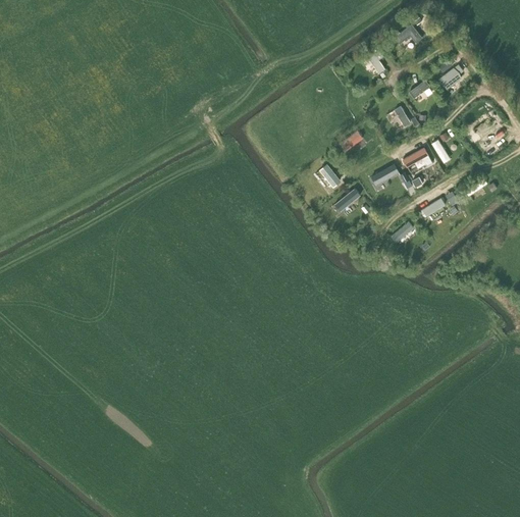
[(401,46),(412,39),(415,44),(422,39),(412,22),(393,35),(401,46)]
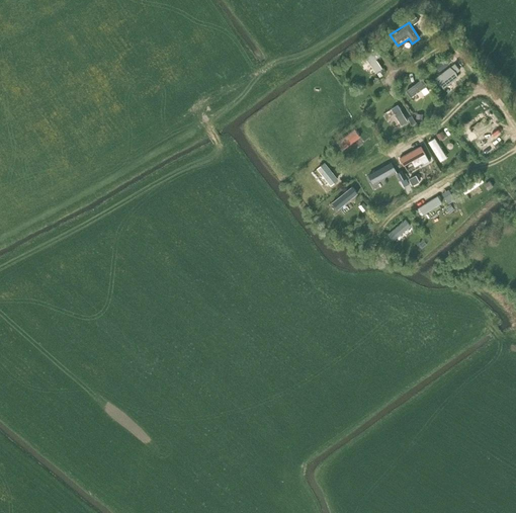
[(376,58),(380,55),(374,46),(363,54),(375,72),(382,68),(376,58)]
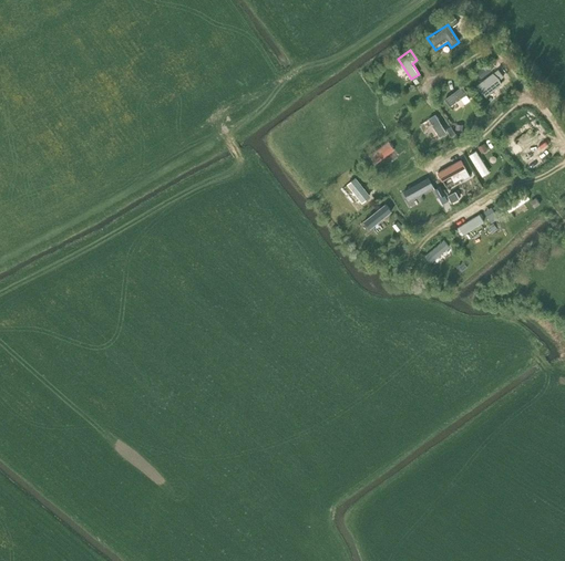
[(475,86),(484,97),(502,85),(493,73),(475,86)]
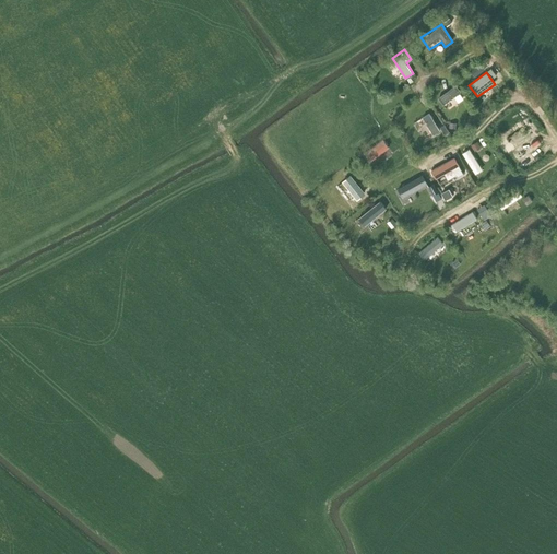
[(405,79),(410,84),(416,79),(412,74),(405,79)]
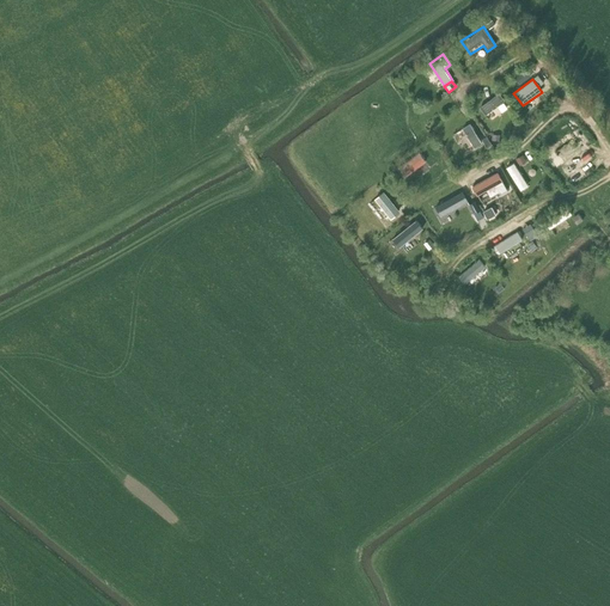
[(499,92),(479,106),(485,115),(505,102),(499,92)]
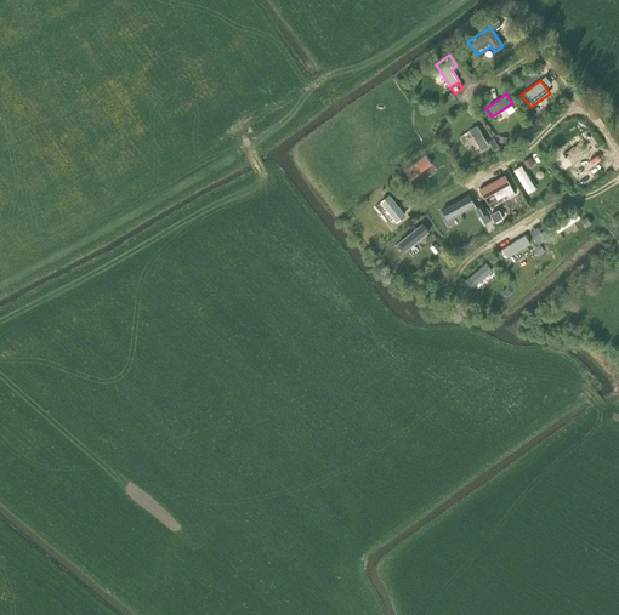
[(459,136),(471,157),(489,147),(477,126),(459,136)]
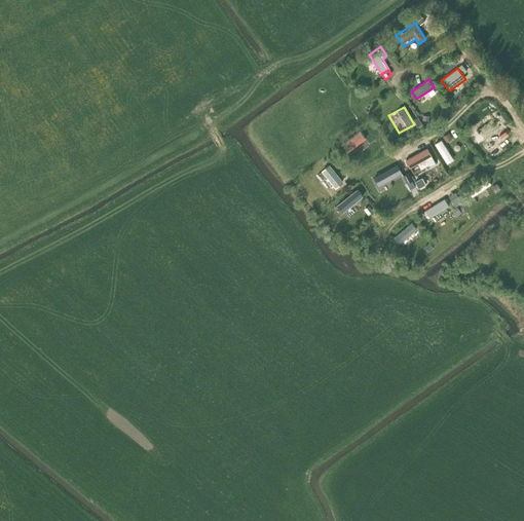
[(503,126),(487,136),(489,139),(482,143),(487,152),(510,140),(503,126)]
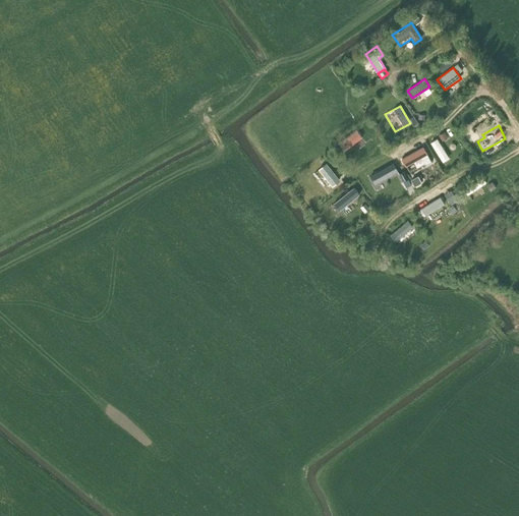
[(344,153),(363,137),(357,130),(338,145),(344,153)]
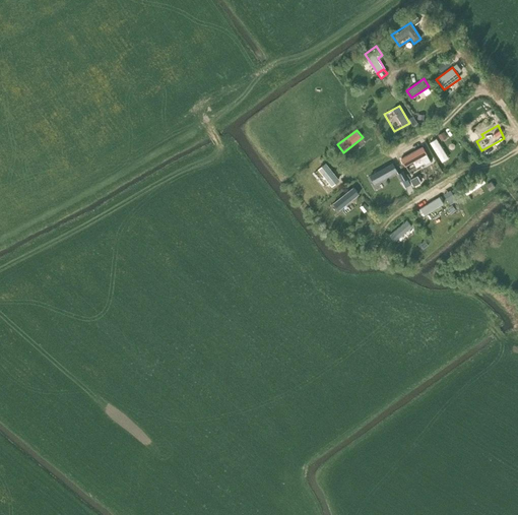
[(473,132),(467,137),(472,143),(478,138),(473,132)]
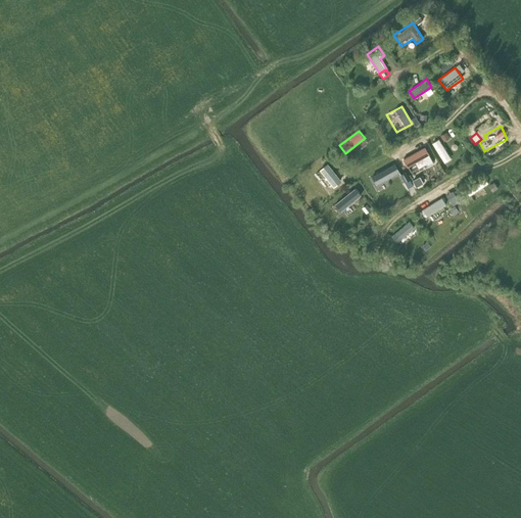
[(443,163),(452,159),(439,139),(432,143),(443,163)]
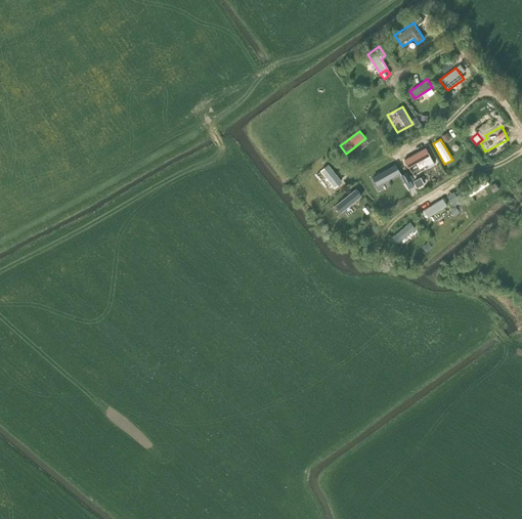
[(407,168),(417,164),(420,169),(434,162),(427,147),(403,159),(407,168)]
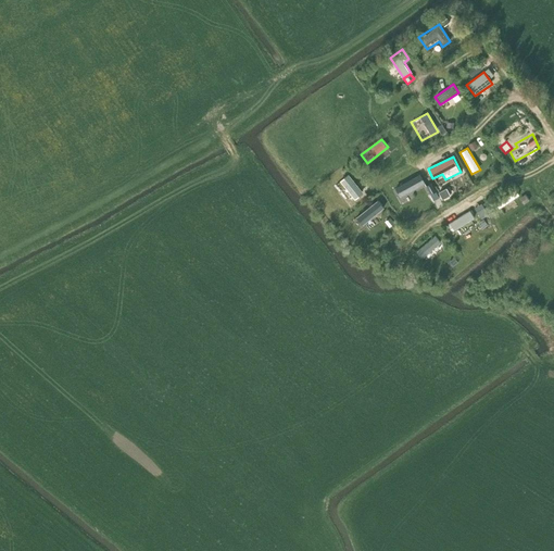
[(348,174),(340,180),(355,199),(364,192),(348,174)]
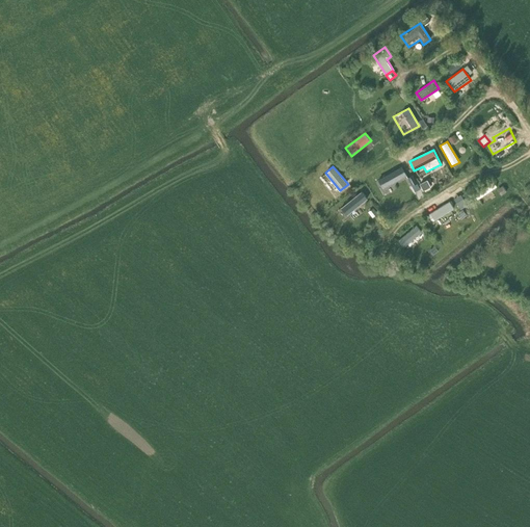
[(374,181),(378,190),(407,177),(402,167),(374,181)]
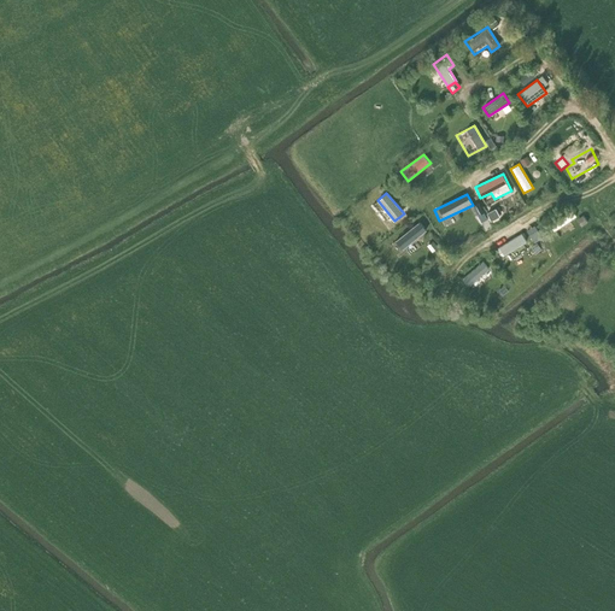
[(554,231),(577,217),(573,210),(550,224),(554,231)]
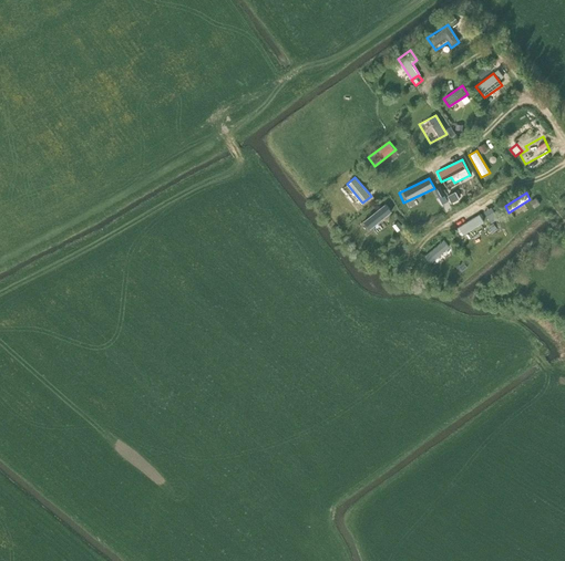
[(363,221),(370,229),(392,211),(386,203),(363,221)]
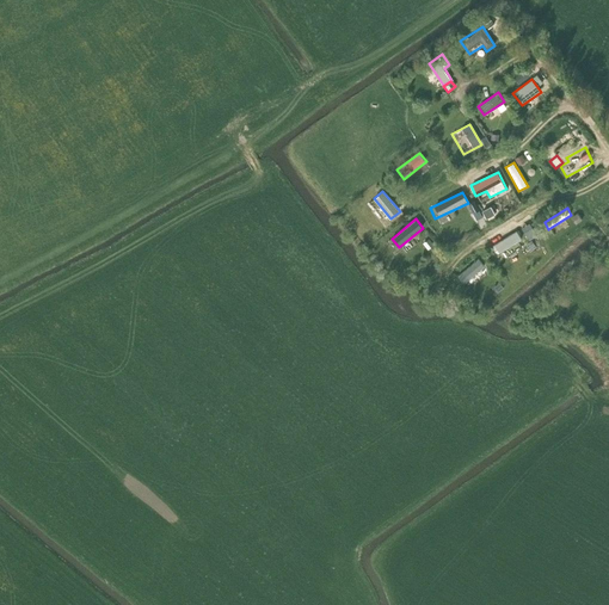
[(500,249),(521,242),(518,235),(498,242),(500,249)]
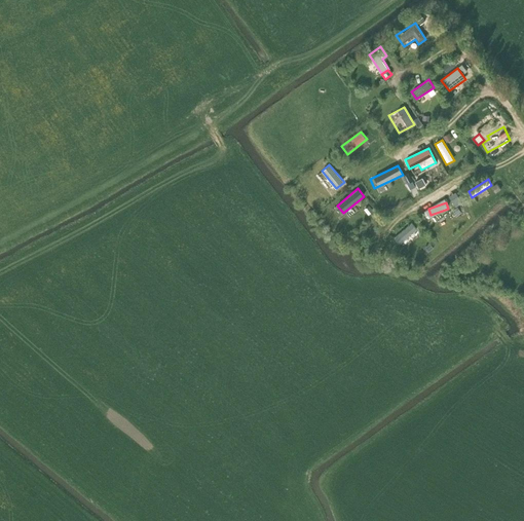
[(459,202),(451,206),(455,217),(464,213),(459,202)]
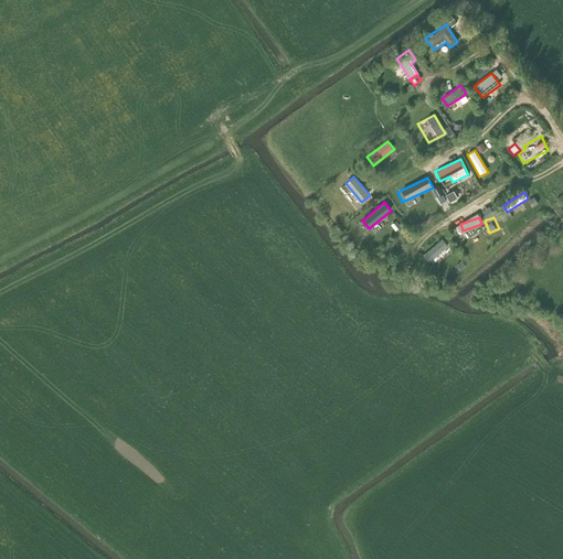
[(432,260),(448,245),(442,238),(425,253),(432,260)]
